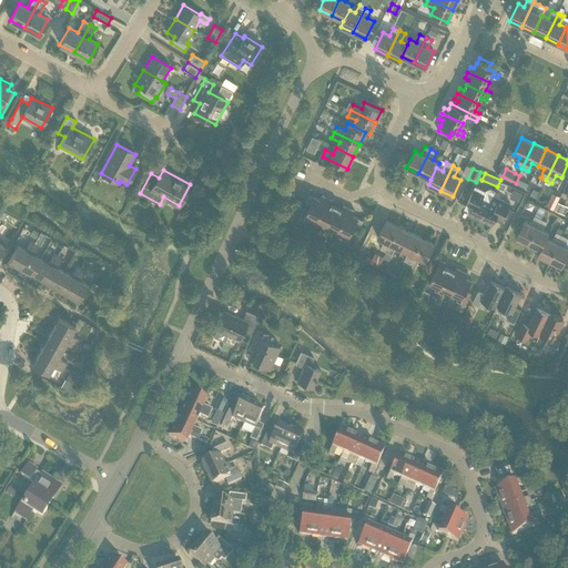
[(485,191),(475,186),(466,205),(472,209),(469,214),(480,220),(495,191),(490,189),(486,190),(485,191)]
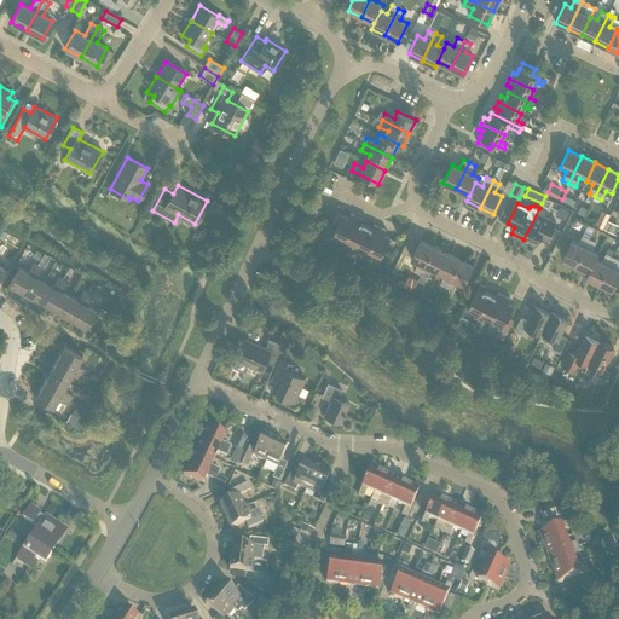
[(539,208),(524,239),(537,246),(539,239),(547,243),(556,223),(544,217),(544,210),(539,208)]
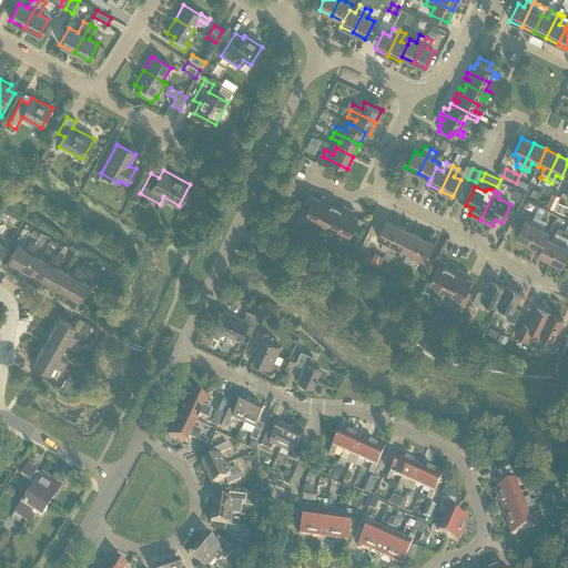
[(310,216),(316,220),(327,199),(322,195),(320,199),(314,196),(314,198),(308,194),(305,202),(311,205),(305,214),(304,219),(307,221),(310,216)]
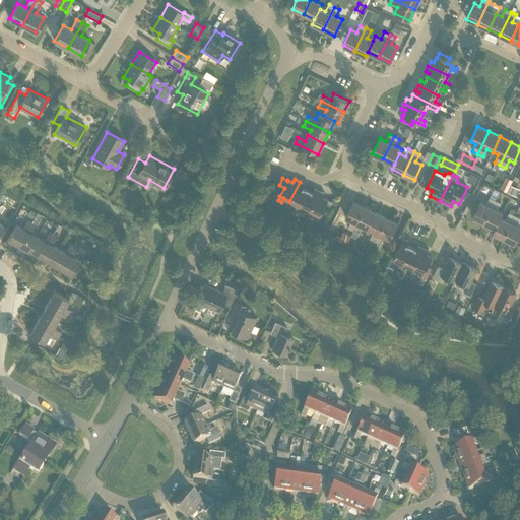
[(512,181),(506,178),(501,189),(507,192),(512,181)]
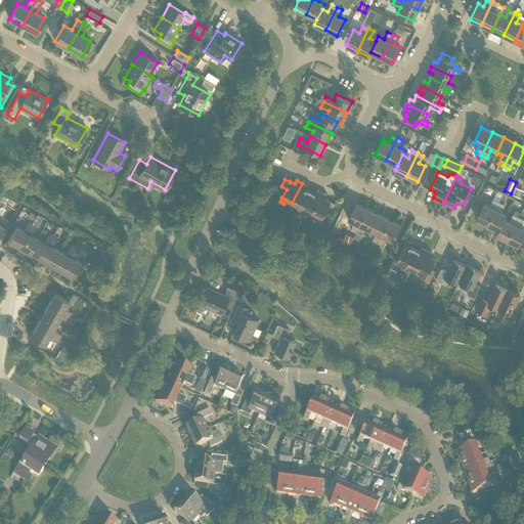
[(300,212),(310,191),(305,188),(307,185),(302,183),(292,203),(299,206),(297,210),(300,212)]
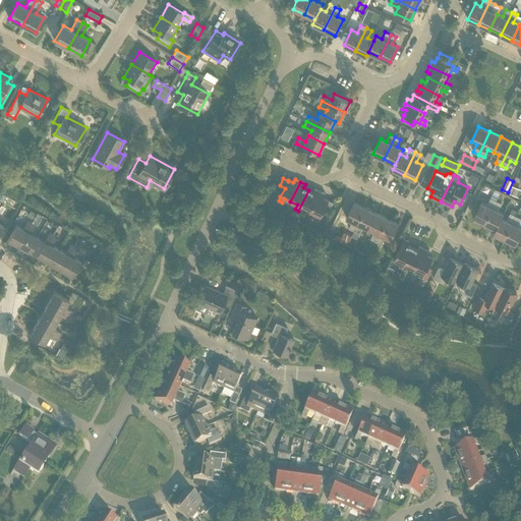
[(519,188),(512,185),(508,192),(516,196),(519,188)]
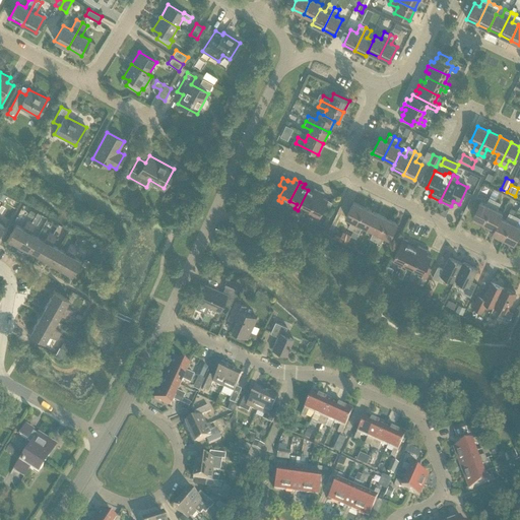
[(303,207),(310,210),(319,191),(314,188),(313,192),(308,190),(298,210),(302,211),(303,207)]
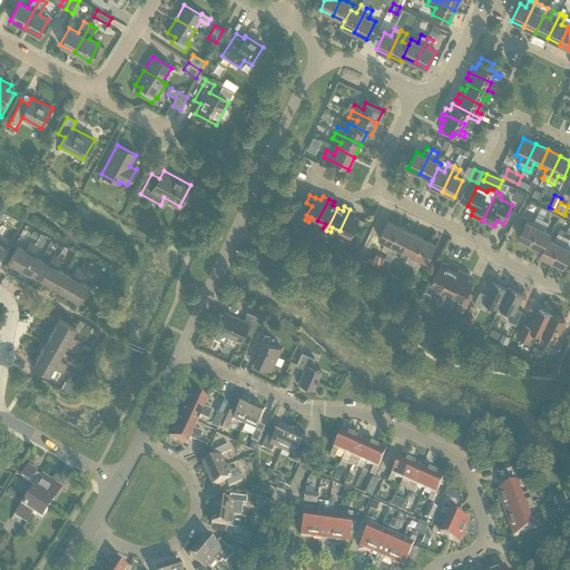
[(364,222),(359,219),(360,218),(354,216),(355,212),(350,209),(340,231),(346,235),(344,239),(349,241),(352,243),(354,238),(350,237),(355,227),(361,229),(364,222)]
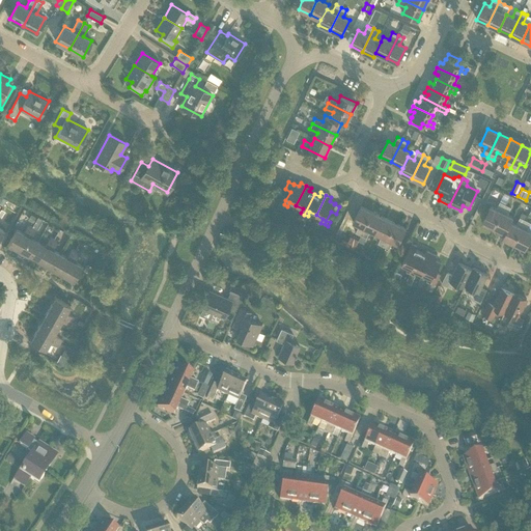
[(482,222),(494,228),(505,204),(500,202),(496,210),(491,206),(482,222)]
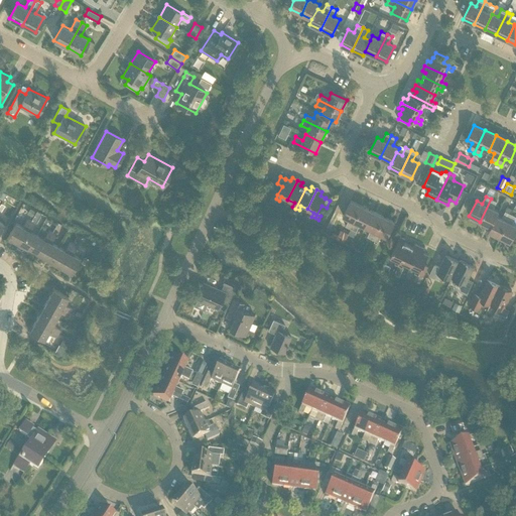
[(480,222),(491,227),(496,216),(499,212),(493,209),(496,202),(491,199),(480,222)]
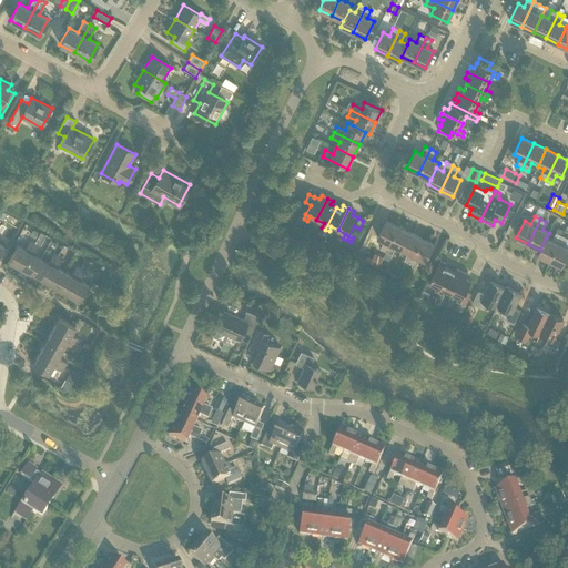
[(386,252),(398,226),(386,221),(377,237),(384,241),(381,249),(386,252)]
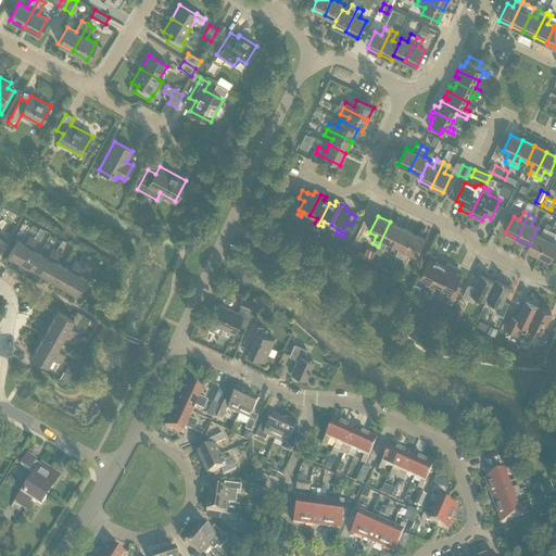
[(402,228),(390,222),(378,247),(383,250),(388,241),(393,244),(402,228)]
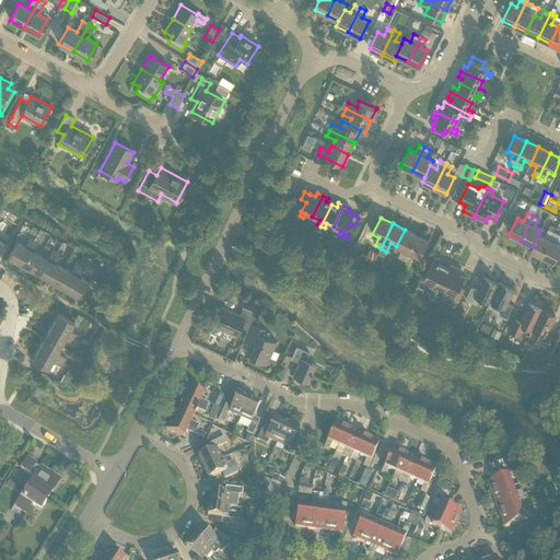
[(417,235),(405,230),(396,246),(403,249),(398,257),(405,259),(417,235)]
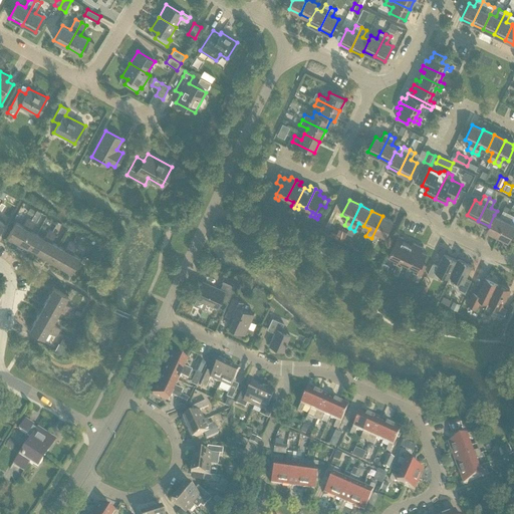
[(500,218),(494,215),(489,226),(486,230),(498,236),(508,213),(507,213),(503,211),(500,218)]
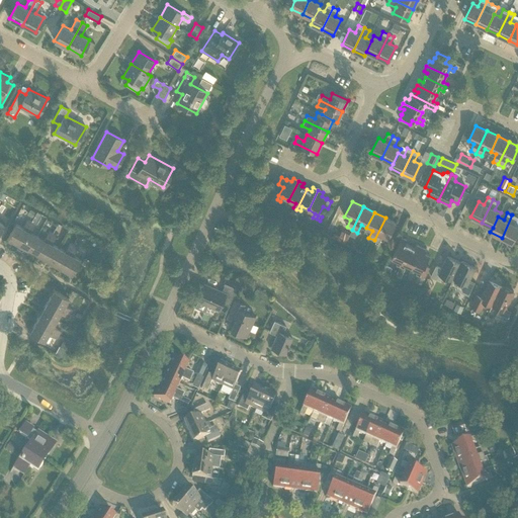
[(517,218),(512,214),(502,238),(513,243),(517,231),(517,226),(514,225),(517,218)]
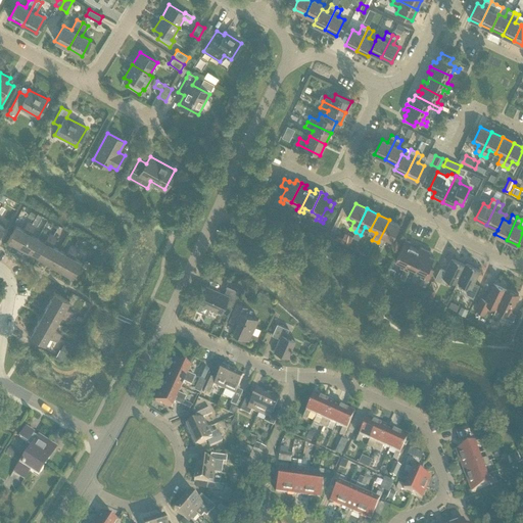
[(389,220),(378,242),(383,245),(386,238),(392,240),(399,225),(389,220)]
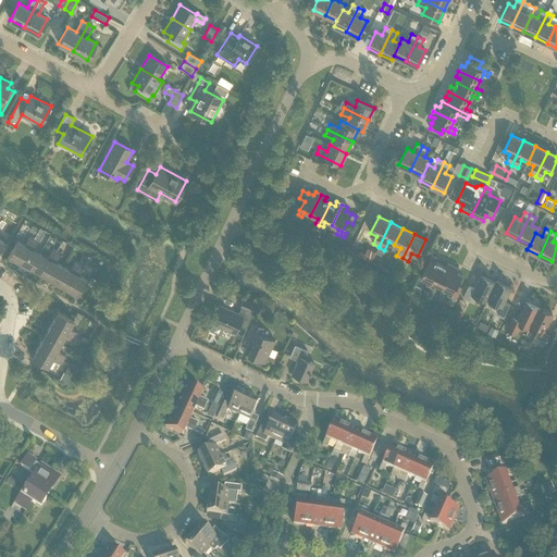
[(8,257),(20,263),(33,238),(29,236),(24,245),(16,240),(8,257)]
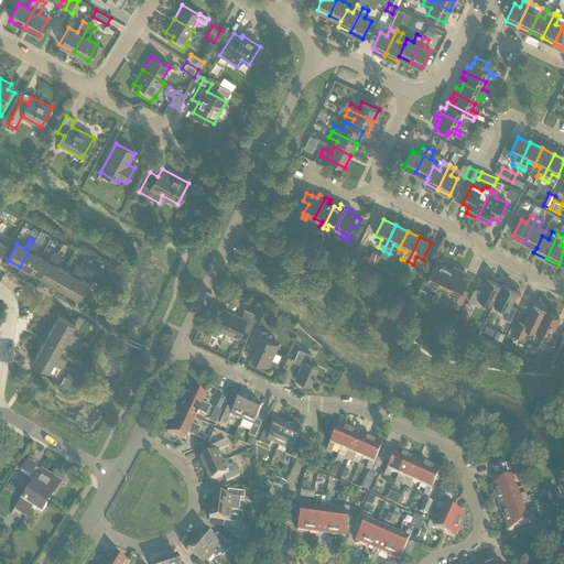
[(20,267),(32,273),(41,257),(33,252),(38,243),(33,241),(20,267)]
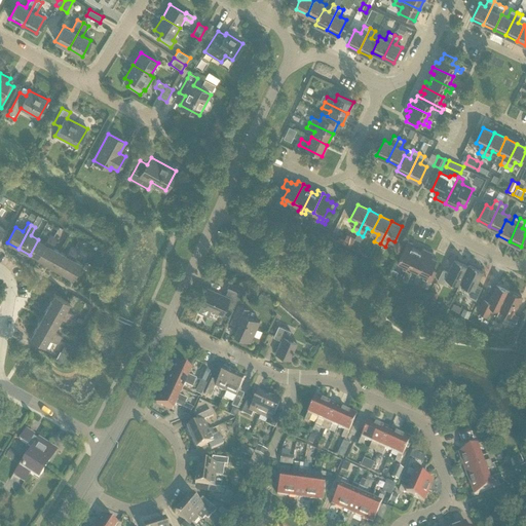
[(30,255),(40,261),(52,237),(49,235),(44,243),(38,239),(30,255)]
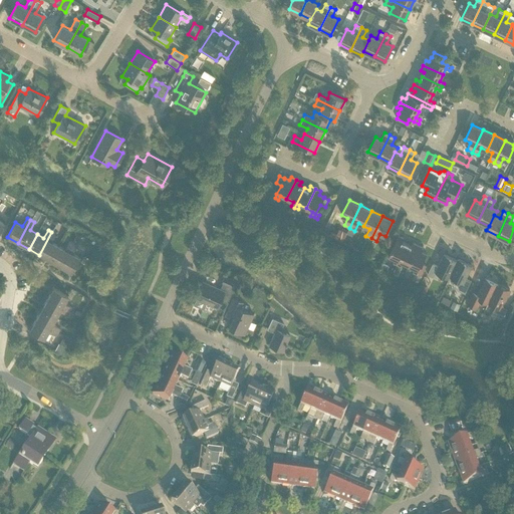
[(336,240),(342,243),(346,233),(341,230),(336,240)]
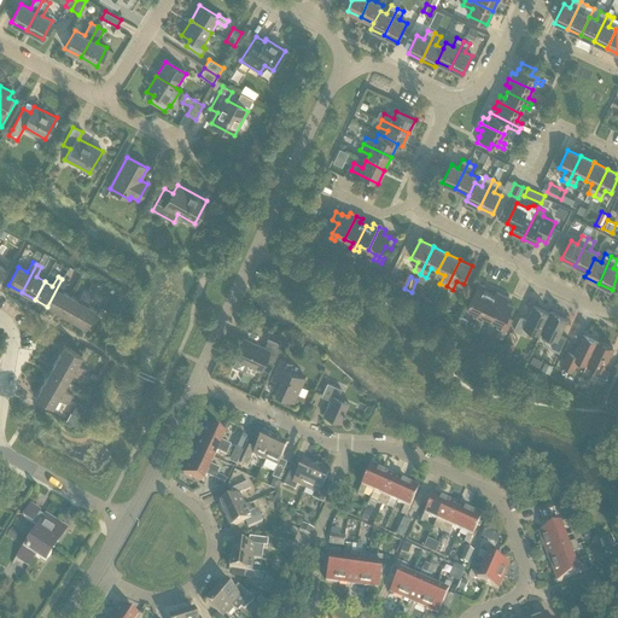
[(47,307),(59,313),(70,296),(62,291),(66,281),(62,279),(47,307)]
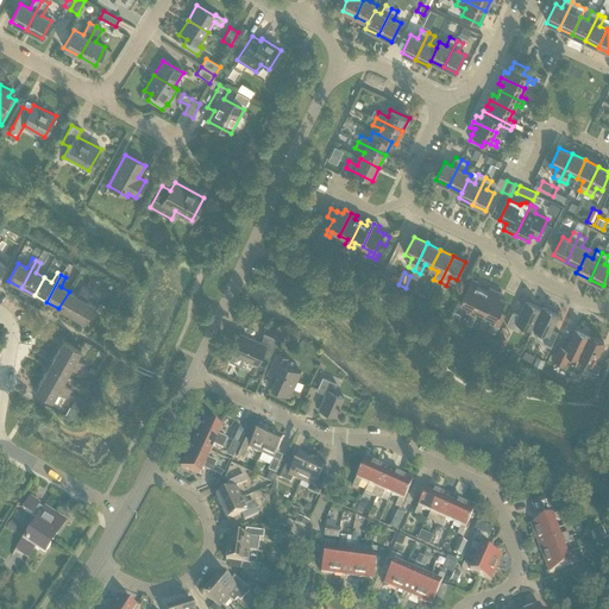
[(470,313),(482,289),(476,287),(478,282),(472,280),(460,302),(468,306),(465,311),(470,313)]
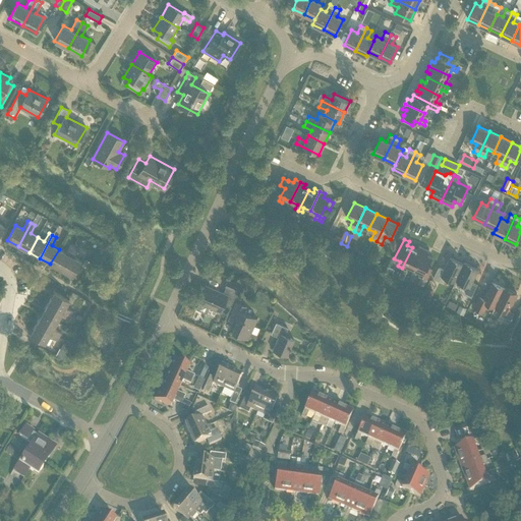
[(50,264),(61,270),(73,246),(70,244),(65,252),(59,249),(50,264)]
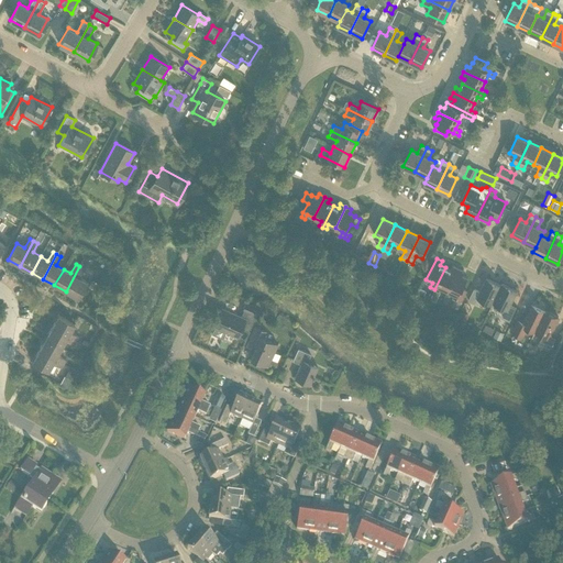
[(84,269),(79,266),(66,291),(78,298),(87,283),(79,278),(84,269)]
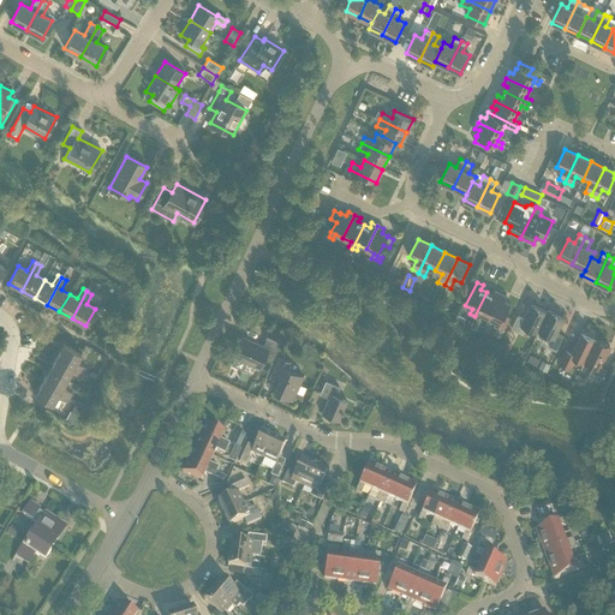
[(489,317),(500,293),(494,291),(493,294),(487,292),(475,316),(479,318),(482,314),(489,317)]
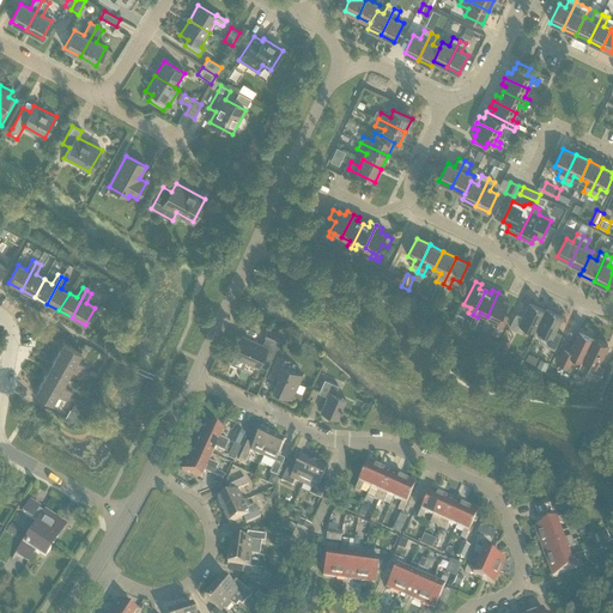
[(503,299),(504,296),(498,292),(487,316),(495,320),(492,323),(497,326),(502,328),(508,316),(503,314),(509,302),(503,299)]
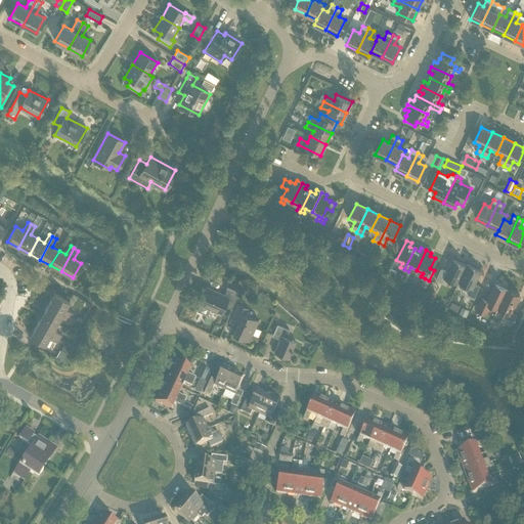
[(447,279),(457,285),(466,266),(452,259),(446,271),(441,269),(436,280),(445,285),(447,279)]
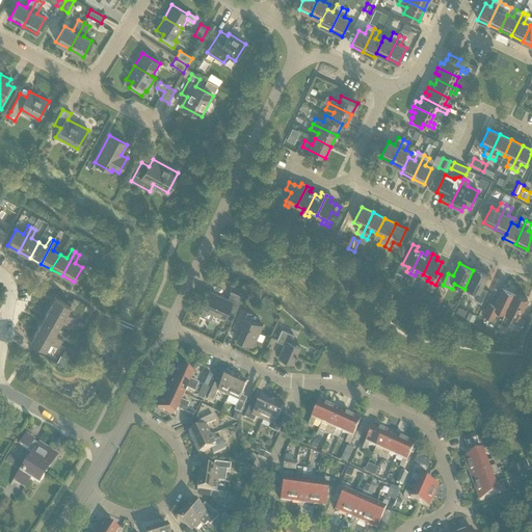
[(474,268),(473,270),(466,287),(476,292),(474,297),(482,301),(488,290),(482,288),(488,275),(474,268)]
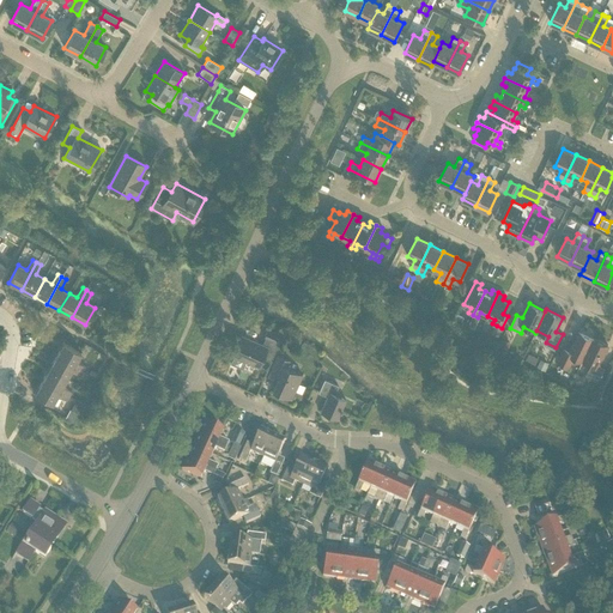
[(269,362),(278,343),(281,334),(267,328),(263,338),(265,338),(262,346),(243,338),(235,356),(231,364),(242,369),(246,360),(258,365),(261,357),(269,362)]
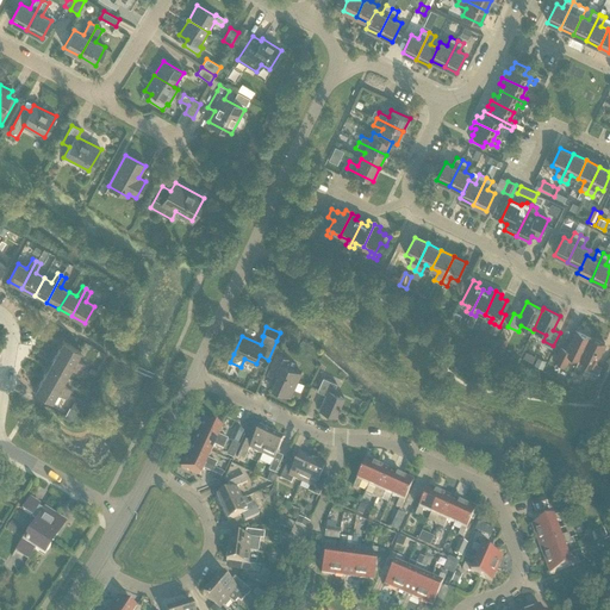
[(571,355),(579,360),(591,337),(577,330),(567,349),(560,347),(554,360),(566,366),(571,355)]
